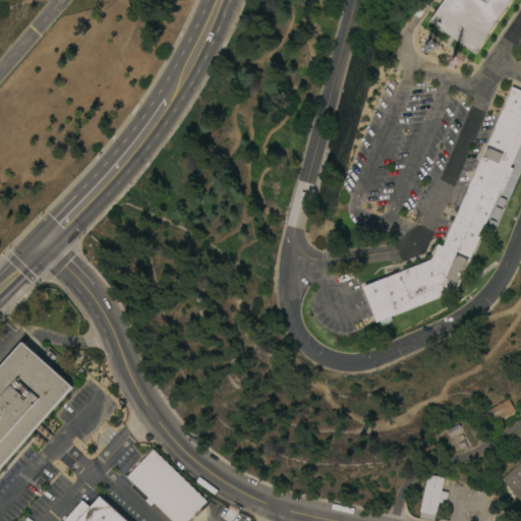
[(445,0),(510,0),(475,51),(431,20),(445,0)]
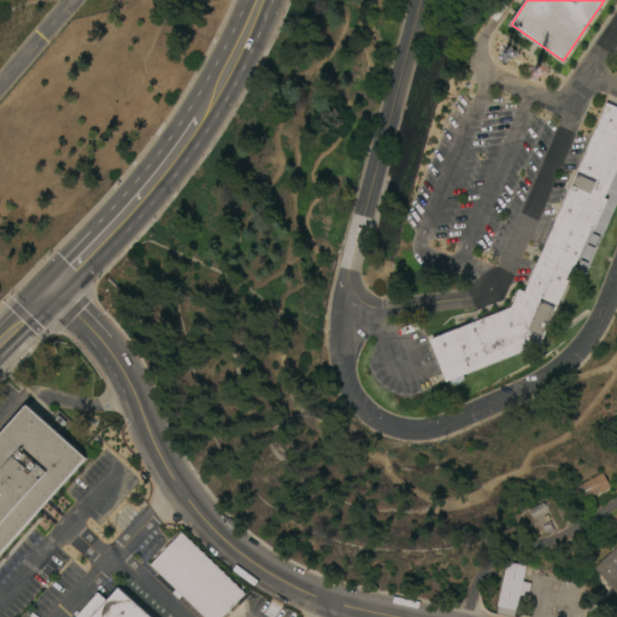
[(459,100),(462,101),(462,100),(464,101),(464,103),(466,104),(454,133),(447,129),(459,100)]
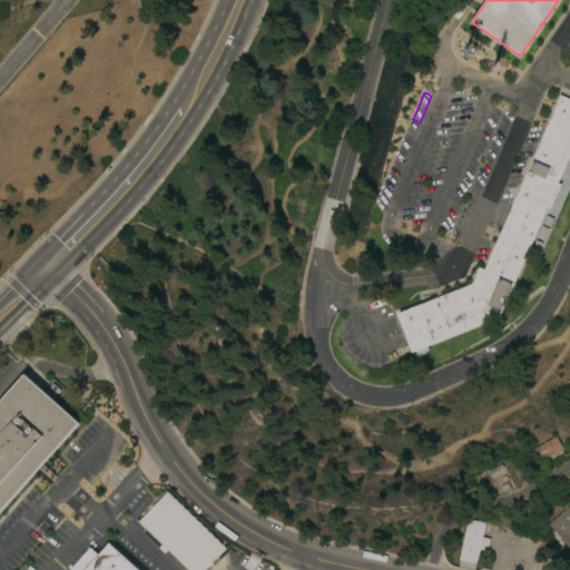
[(569,186),(541,254),(532,251),(508,304),(504,303),(500,317),(429,345),(430,349),(424,354),(418,353),(416,351),(413,352),(397,313),(472,283),(479,266),(487,269),(560,95),(569,98),(569,186)]
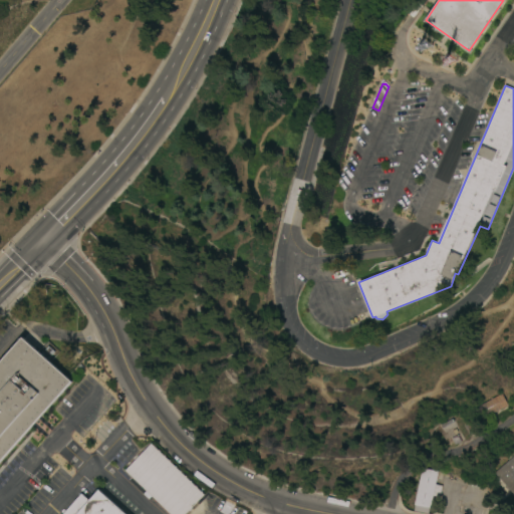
[(357,170),(355,174),(352,173),(349,182),(344,180),(343,183),(338,181),(343,169),(343,170),(345,165),(357,170)]
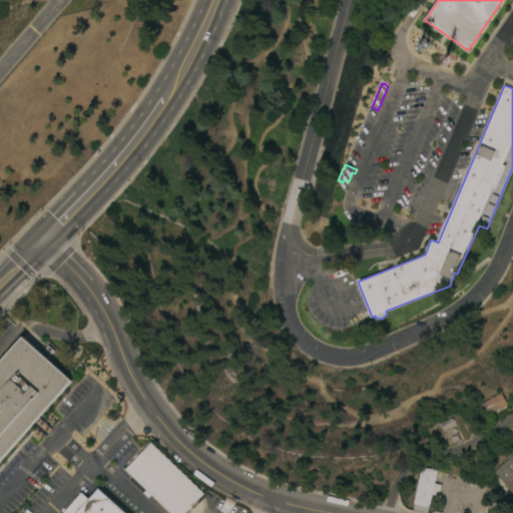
[(0,361),(23,336),(72,380),(0,460),(0,361)]
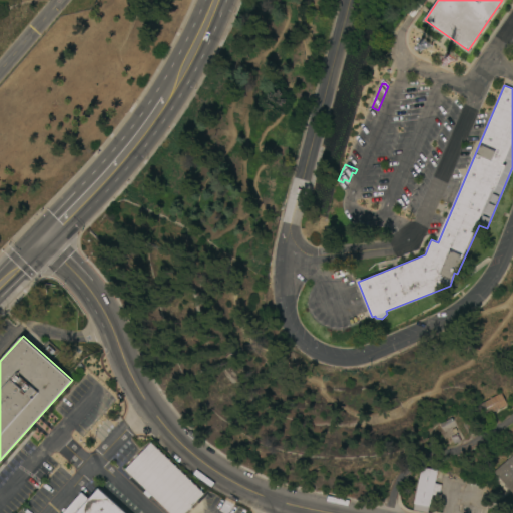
[(481,418),(474,407),(501,392),(507,404),(481,418)]
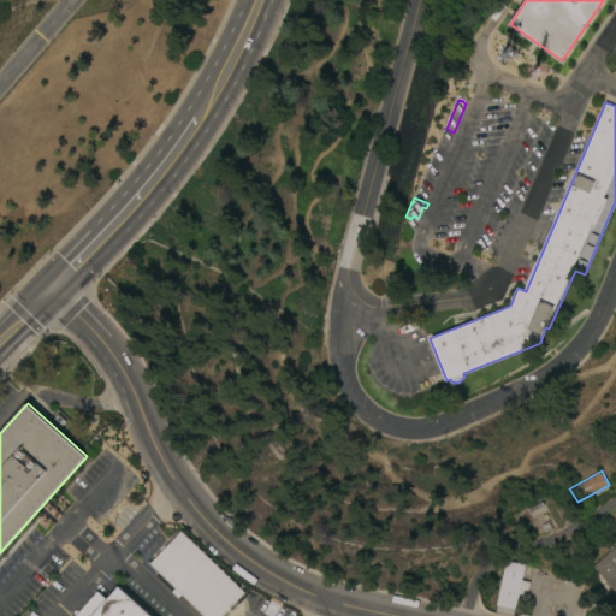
[(244,592),(220,615),(205,615),(182,593),(178,597),(172,591),(176,587),(150,563),(181,531),(244,592)]
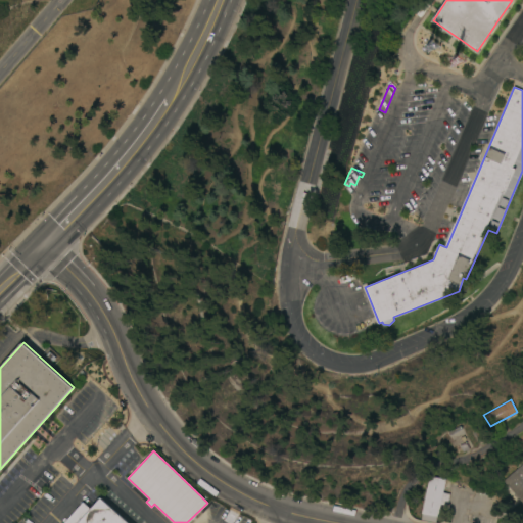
[(522,502),(504,480),(522,463),(522,502)]
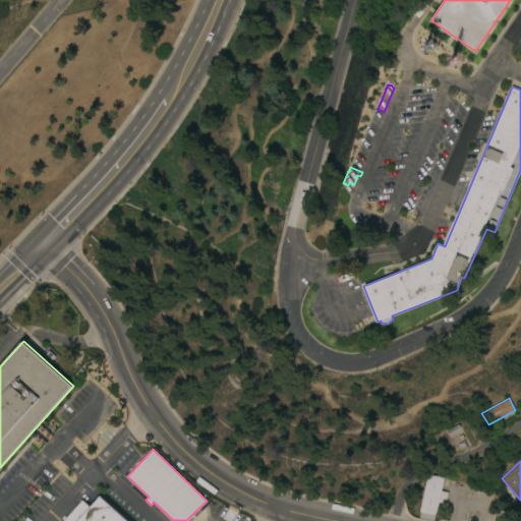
[(427,473),(445,477),(442,490),(449,491),(446,503),(440,501),(437,515),(436,514),(435,520),(420,517),(421,511),(420,511),(427,473)]
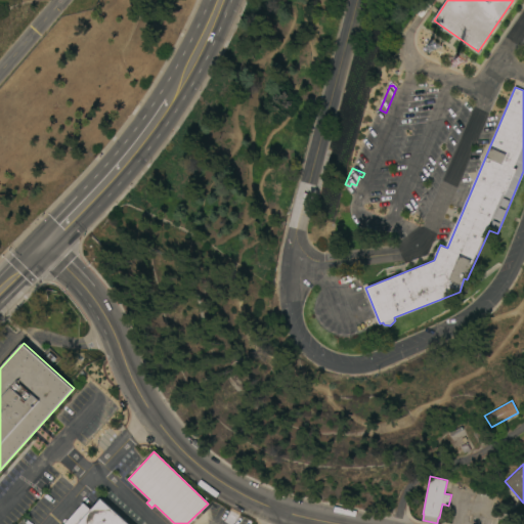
[(128,523),(60,523),(68,516),(70,518),(84,503),(91,509),(100,498),(128,523)]
